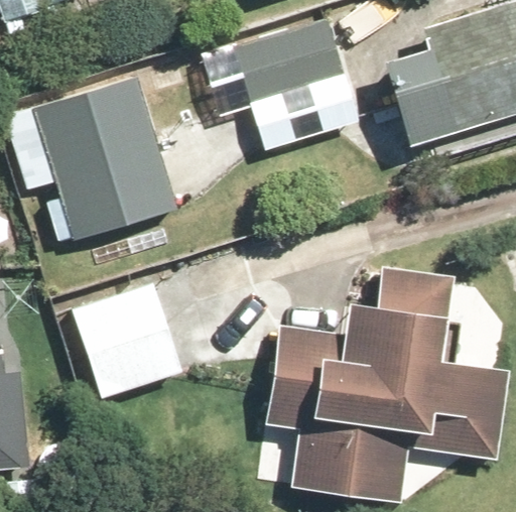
[(0,0),(0,2),(6,20),(41,8),(37,0),(0,0)]
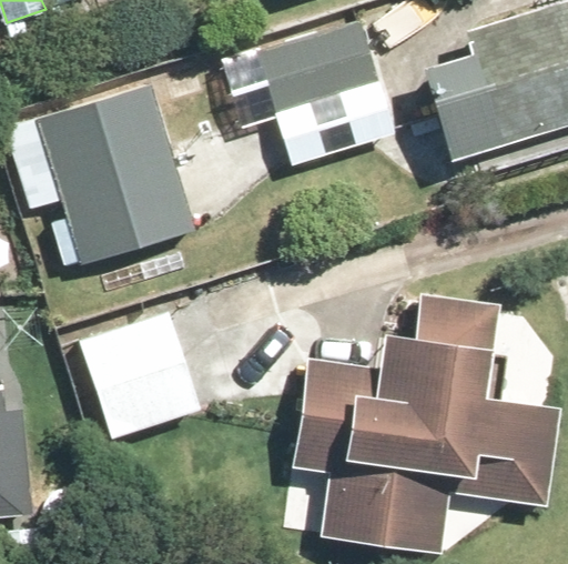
[(567,1),(468,33),(475,54),(426,69),(454,159),(567,123),(567,1)]
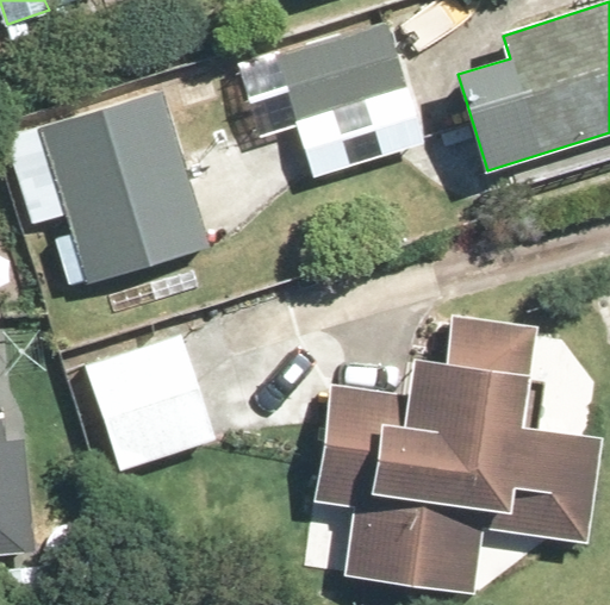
[(385,23),(249,68),(269,130),(406,91),(385,23)]
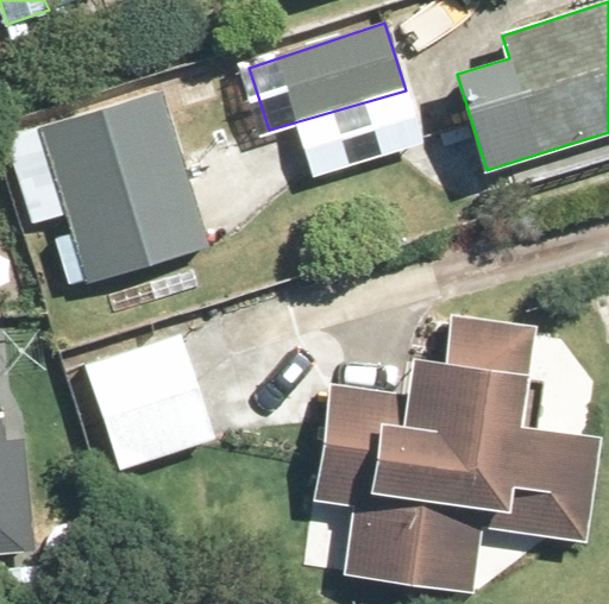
[(88,284),(209,246),(162,90),(39,129),(88,284)]
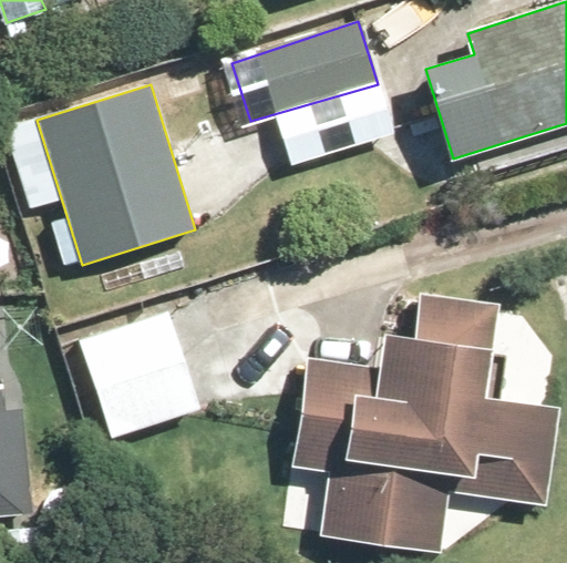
[(562,407),(487,396),(500,307),(421,296),(415,337),(387,331),(380,372),(307,361),(290,471),(329,477),(320,536),(439,554),(449,493),(547,509),(562,407)]
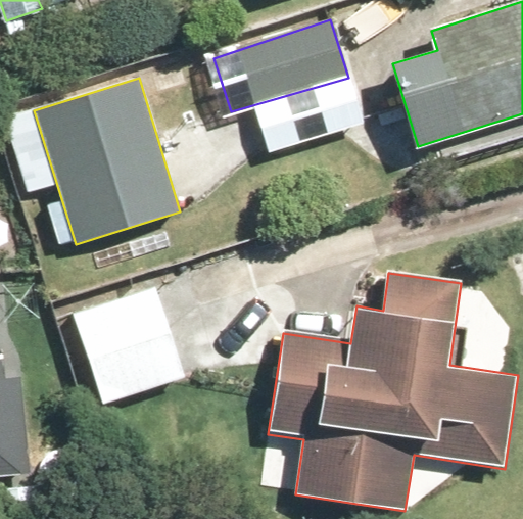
[(70,317),(100,406),(170,382),(162,363),(172,360),(158,322),(152,323),(142,294),(70,317)]
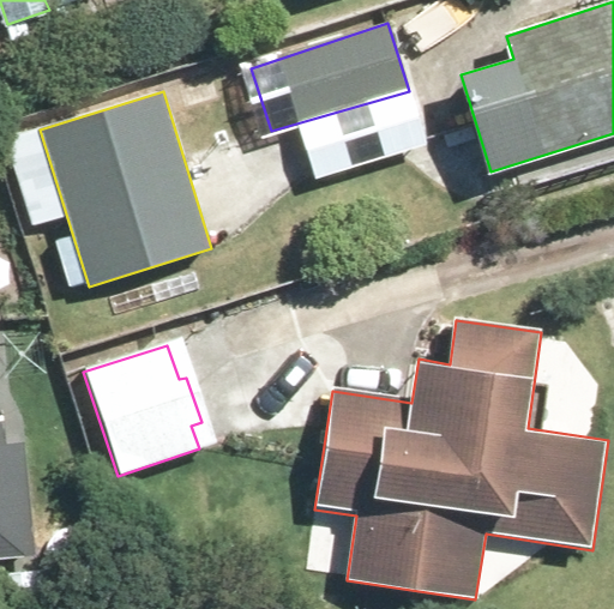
[(0,559),(34,555),(24,440),(7,441),(5,420),(0,420),(0,559)]
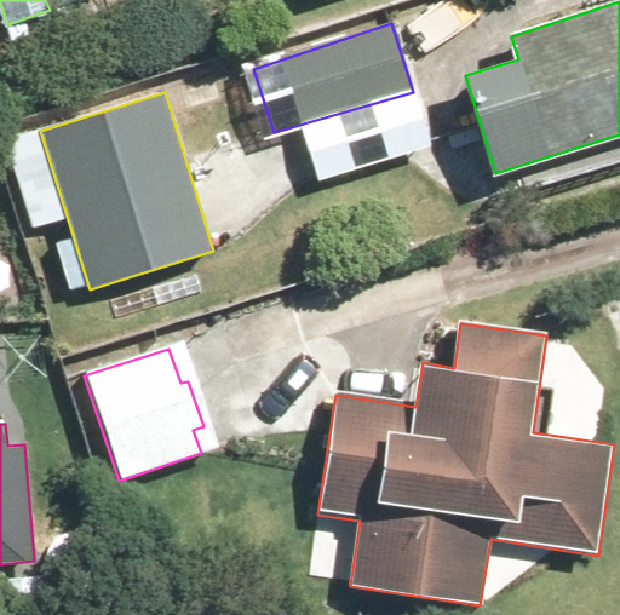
[(62,578),(0,582),(0,609),(63,604),(62,578)]
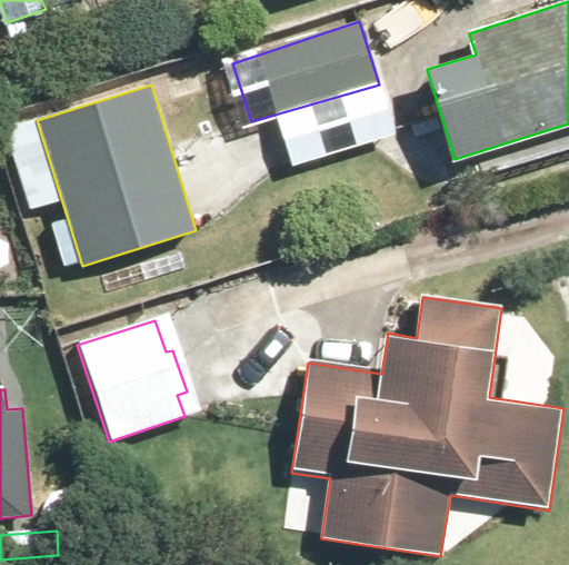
All buildings are outlined.
